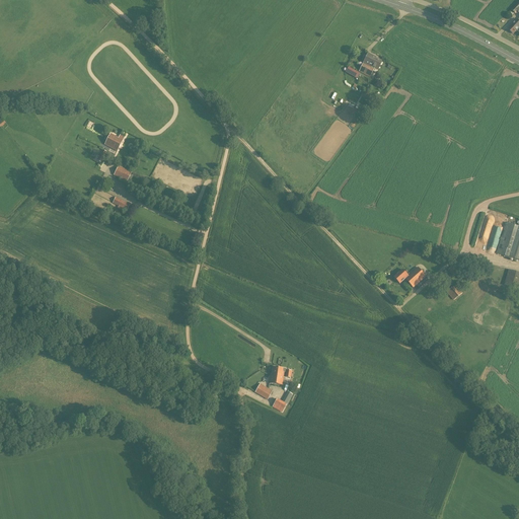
[(514,22),(508,29),(513,34),(518,27),(518,18),(518,20),(517,19),(514,22)]
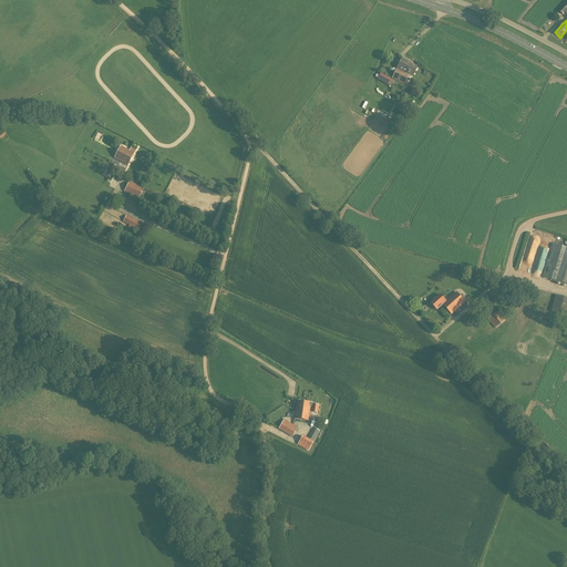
[(411,63),(402,59),(397,70),(392,79),(404,84),(409,75),(405,73),(406,73),(413,76),(416,68),(410,64),(411,63)]
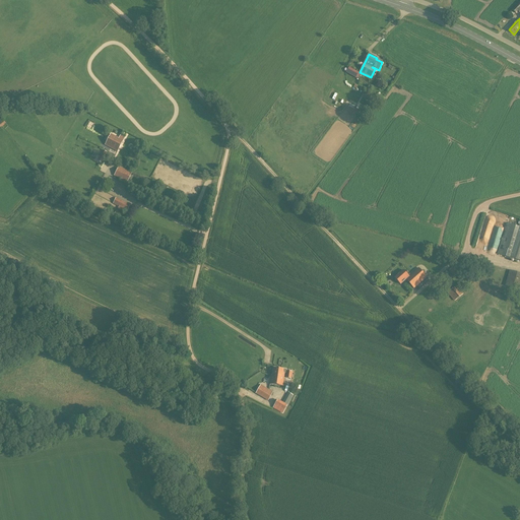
[(348,67),(345,72),(358,78),(360,73),(348,67)]
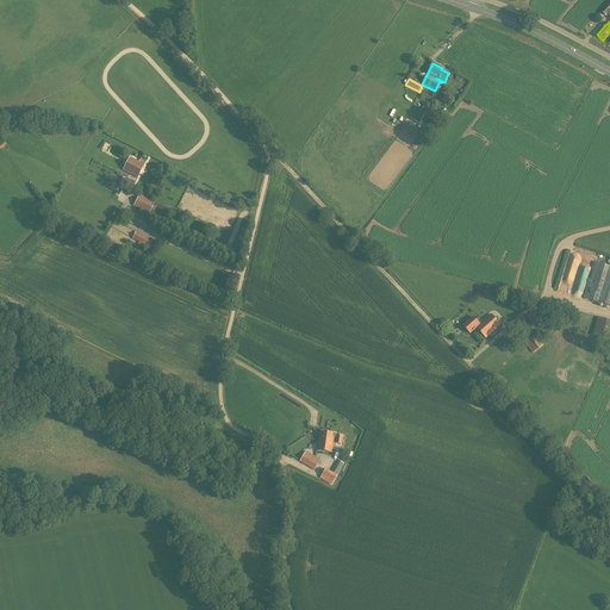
[(427,114),(439,122),(442,114),(430,109),(427,114)]
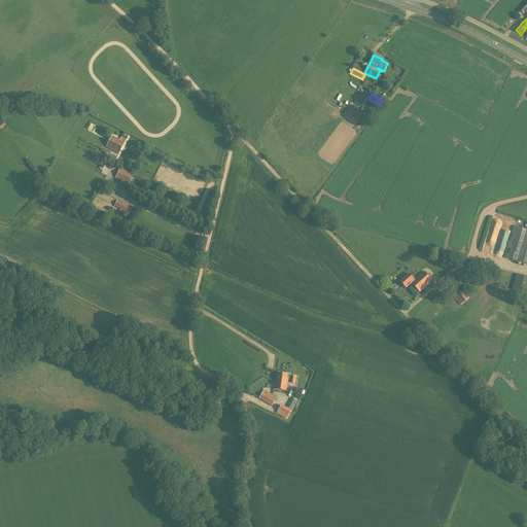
[(112,136),(106,147),(118,153),(125,143),(112,136)]
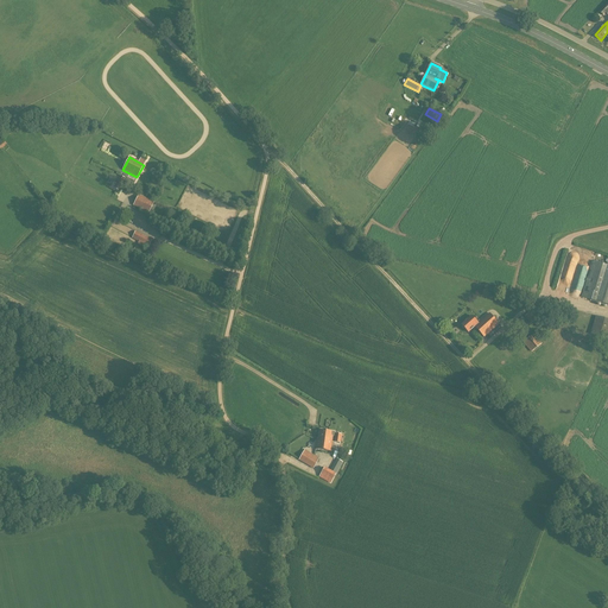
[(119,191),(121,187),(125,178),(119,175),(115,183),(116,183),(113,189),(119,191)]
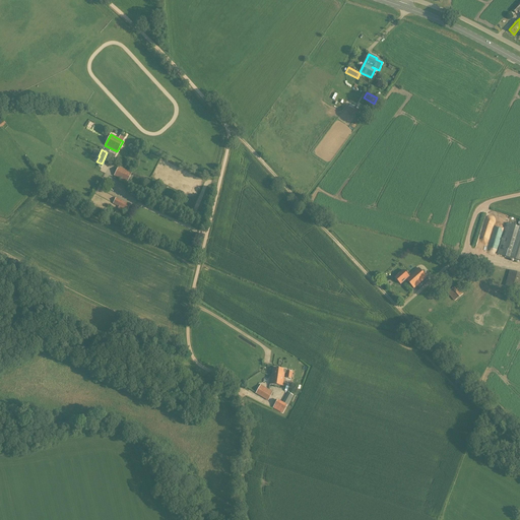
[(132,173),(119,167),(114,176),(127,183),(132,173)]
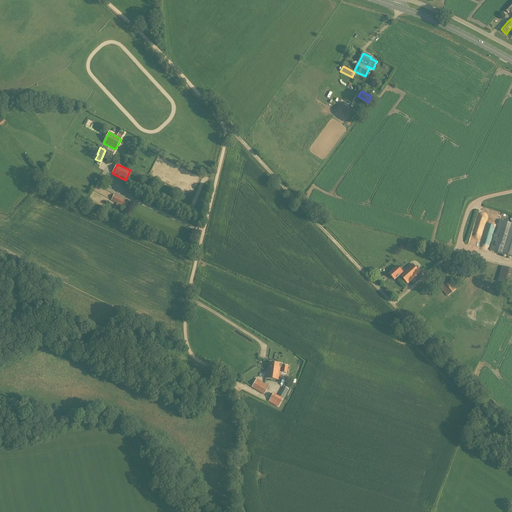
[(115,202),(125,208),(128,202),(117,197),(115,202)]
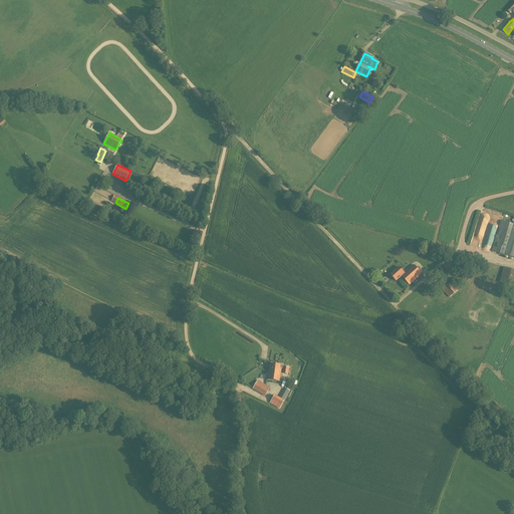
[(491,251),(513,257),(513,224),(501,221),(491,251)]
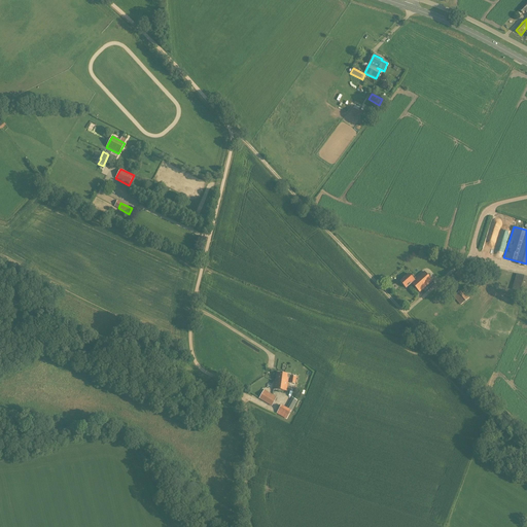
[(455,275),(460,281),(464,277),(459,271),(455,275)]
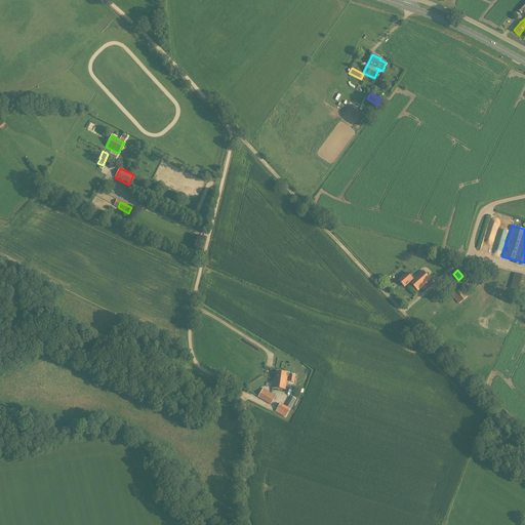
[(413,280),(410,282),(418,291),(432,280),(422,271),(413,279),(413,280)]
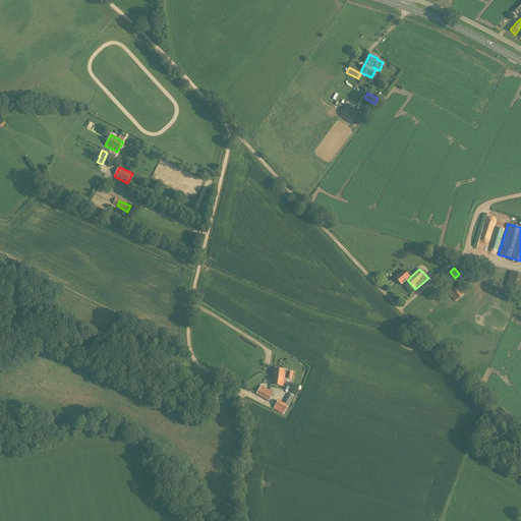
[(401,285),(407,280),(410,278),(410,277),(404,271),(396,279),(401,285)]
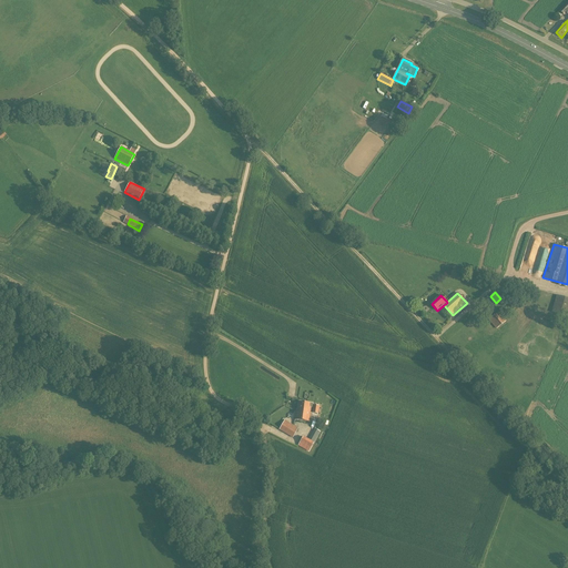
[(563,315),(565,322),(567,322),(567,317),(567,298),(557,295),(551,312),(563,315)]
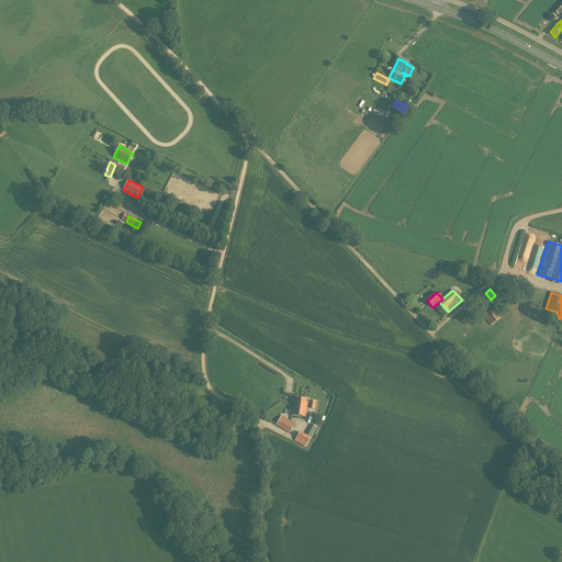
[(478,310),(491,325),(502,317),(494,308),(489,313),(483,305),(478,310)]
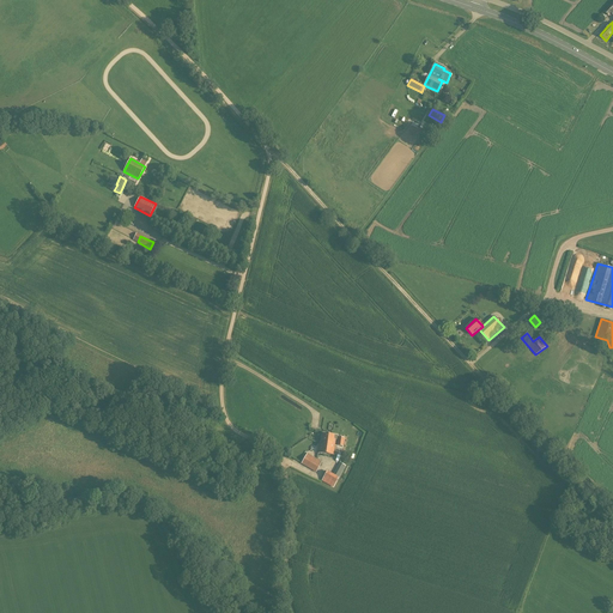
[(322,435),(321,443),(321,444),(329,445),(329,447),(334,447),(335,441),(337,441),(337,436),(322,435)]
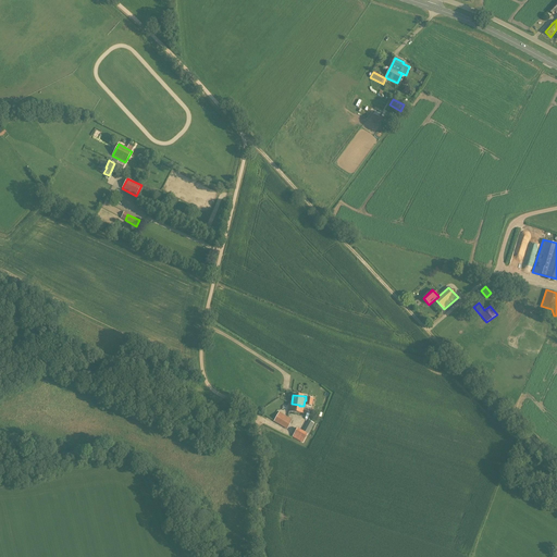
[(292,403),(291,403),(289,411),(302,413),(304,406),(299,406),(299,405),(292,404),(292,403)]
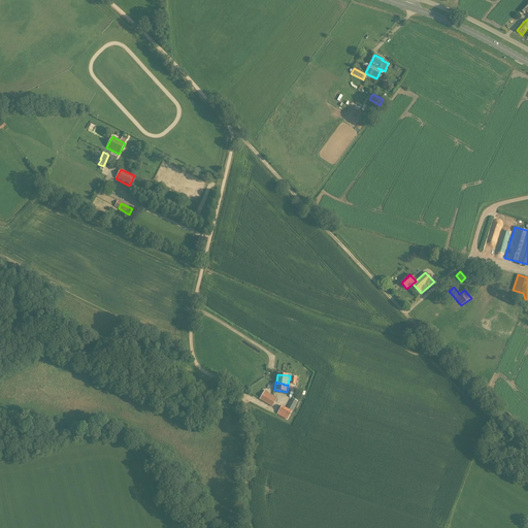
[(259,400),(272,407),(277,398),(264,391),(259,400)]
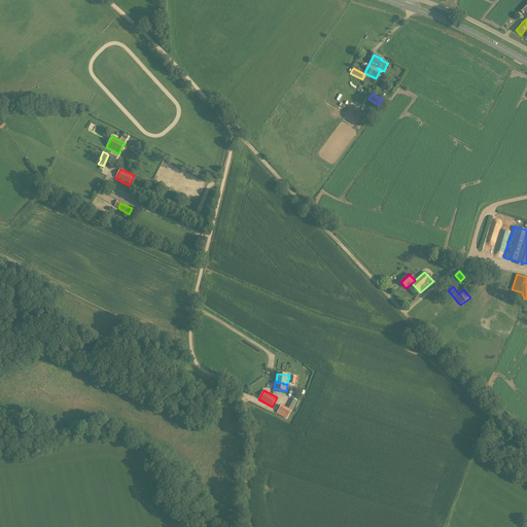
[(281,406),(276,414),(286,419),(295,402),(291,400),(287,409),(281,406)]
